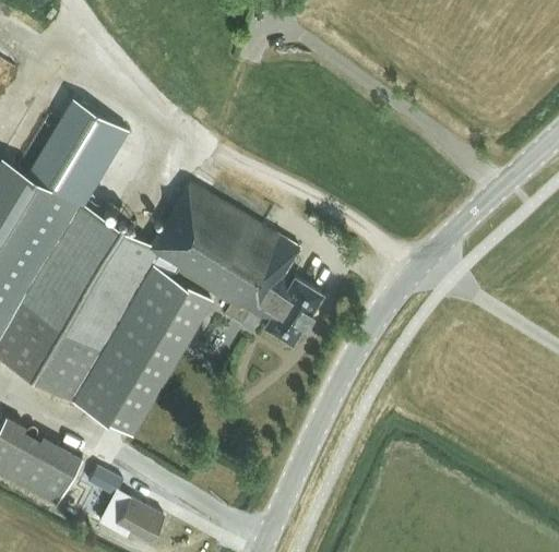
[(0,361),(79,408),(163,268),(145,258),(151,250),(80,207),(125,132),(72,102),(28,177),(2,162),(0,164),(0,361)]
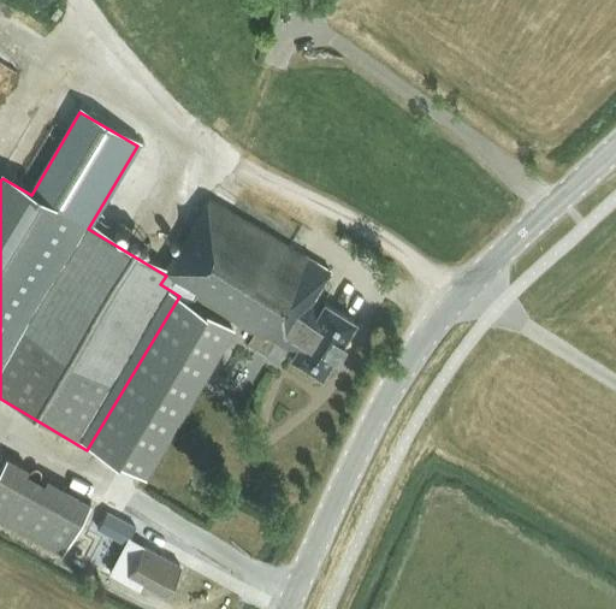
[(330,278),(230,219),(235,211),(217,200),(212,208),(208,206),(166,276),(160,284),(179,296),(195,306),(252,341),(246,350),(266,362),(276,347),(294,359),(291,364),(321,382),(355,327),(324,309),(320,314),(312,309),(330,278)]
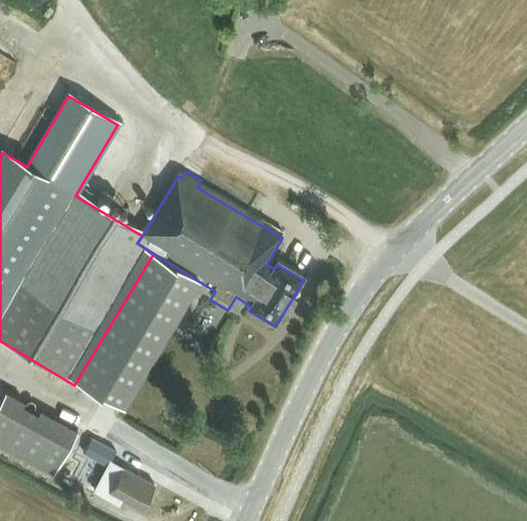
[(167,262),(153,253),(74,385),(123,415),(199,287),(164,267),(167,262)]
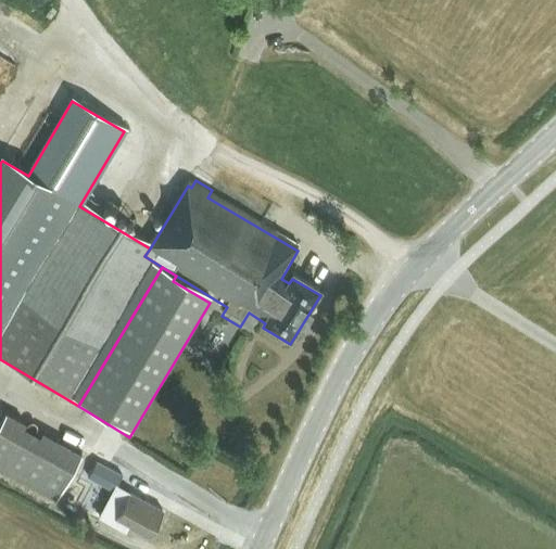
[(8,412),(0,425),(0,471),(60,501),(85,451),(8,412)]
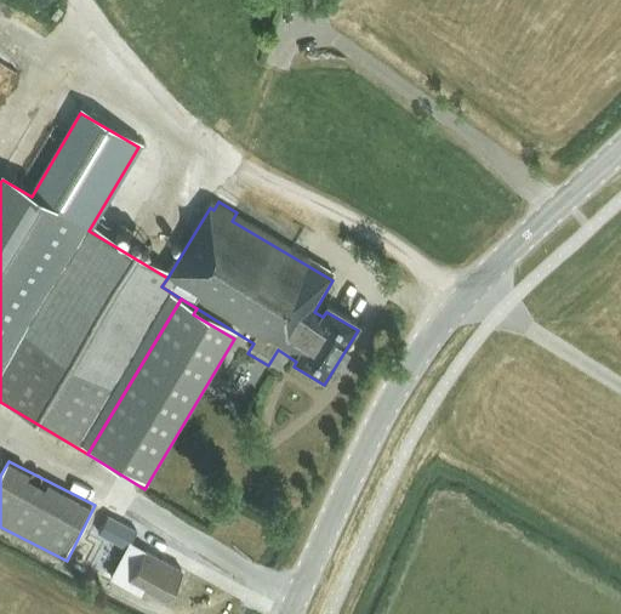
[(138,561),(147,544),(108,523),(98,540),(138,561)]
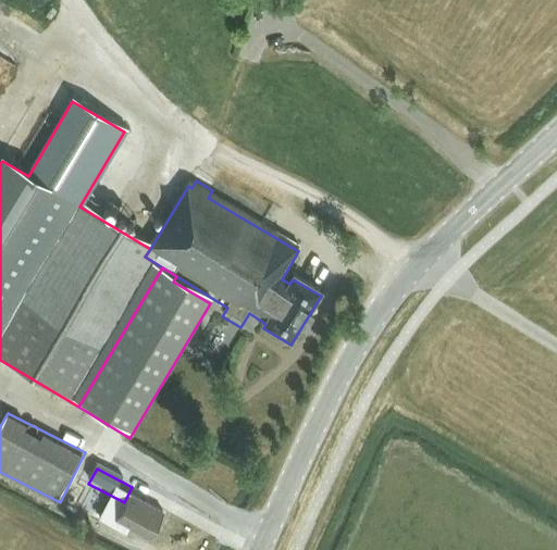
[(148,544),(163,516),(130,499),(115,526),(148,544)]
